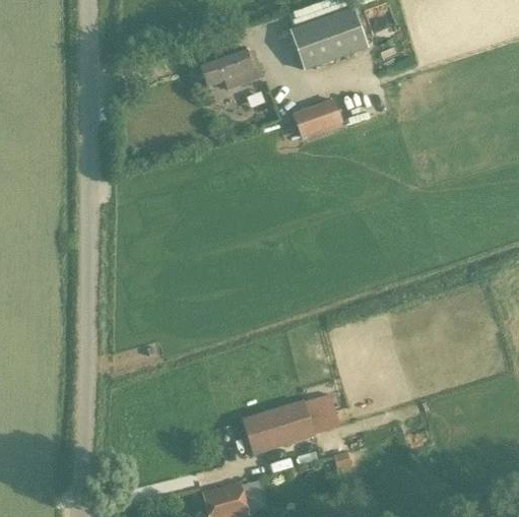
[(304,67),(367,45),(351,5),(289,28),(304,67)]
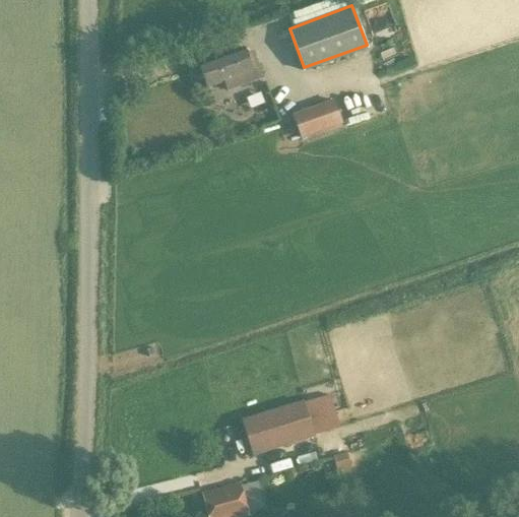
[(263,75),(263,73),(254,49),(247,52),(244,45),(199,62),(207,85),(224,78),(229,88),(245,81),(263,75)]
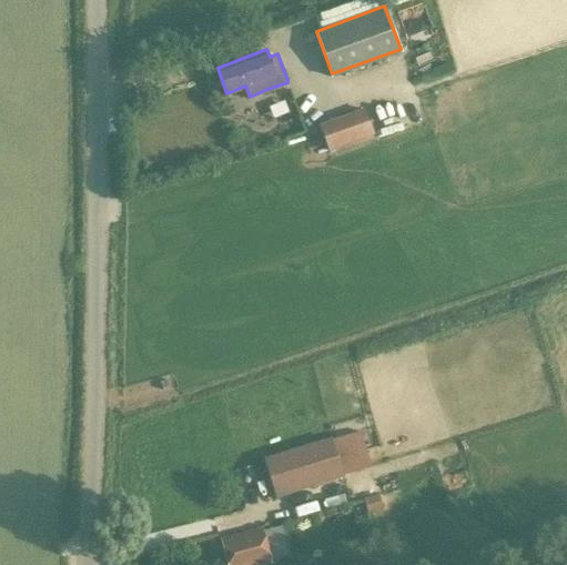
[(374,132),(365,108),(321,123),(330,149),(374,132)]
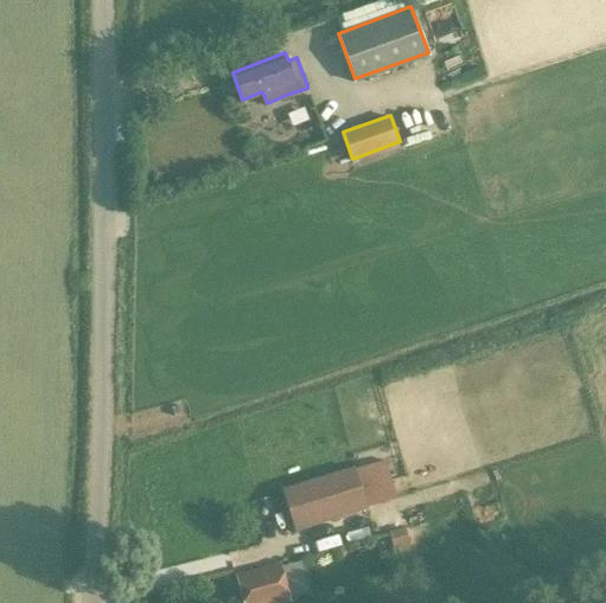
[(355,464),(282,487),(294,528),(368,507),(368,505),(399,495),(387,457),(356,466),(355,464)]
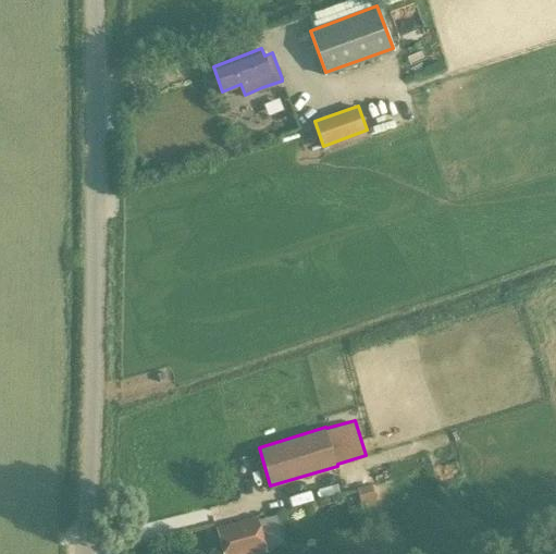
[(462,458),(441,464),(444,478),(466,472),(462,458)]
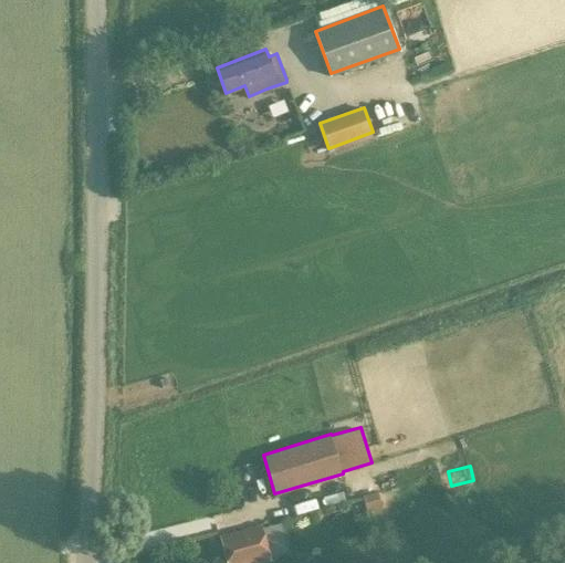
[(380,488),(365,491),(372,515),(387,511),(380,488)]
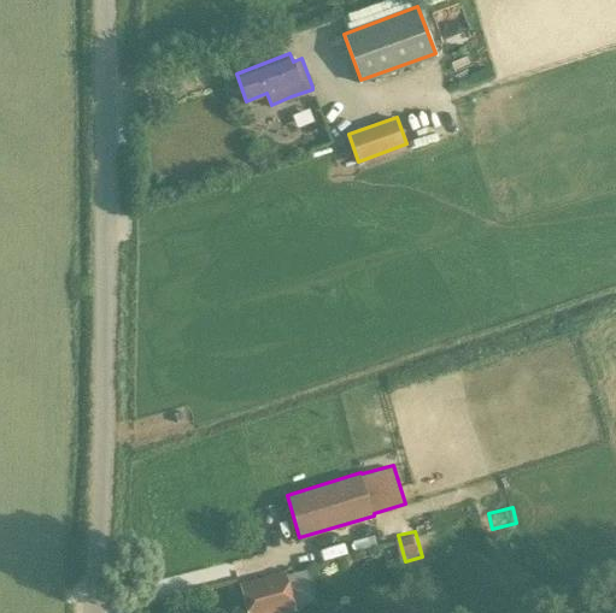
[(286,571),(241,583),(248,612),(275,612),(295,608),(286,571)]
